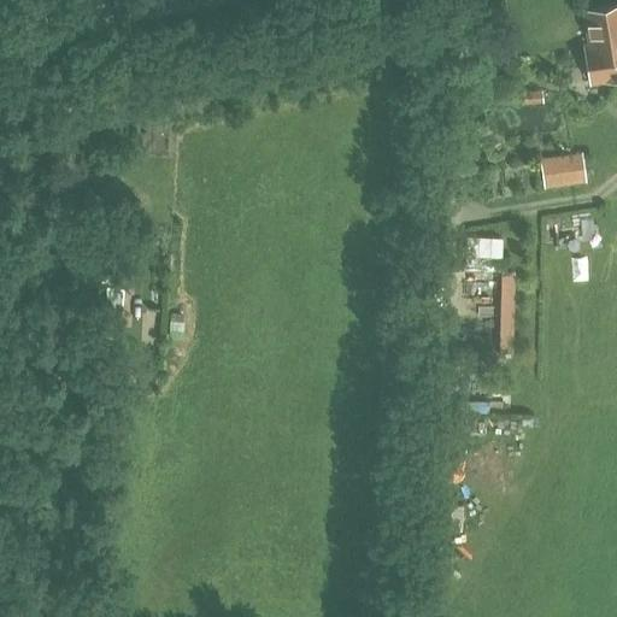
[(591,82),(607,78),(607,81),(616,78),(616,6),(586,11),(592,47),(585,48),(587,58),(582,65),(585,76),(591,78),(591,82)]
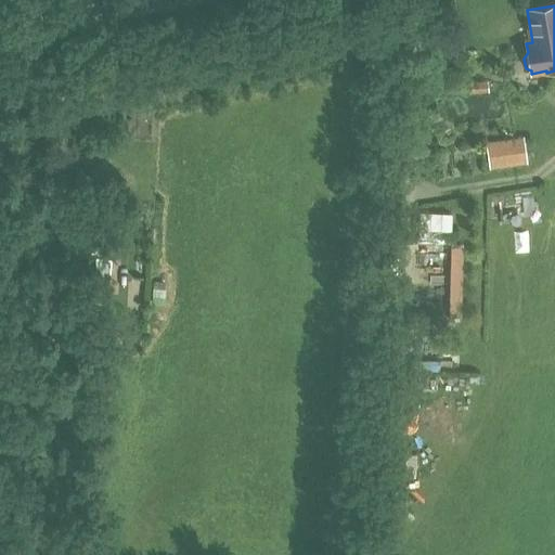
[(527,162),(524,137),(486,142),(489,167),(527,162)]
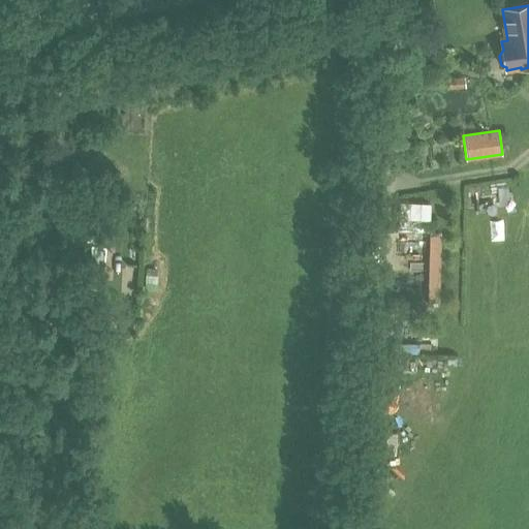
[(411,218),(441,218),(441,204),(411,204),(411,218)]
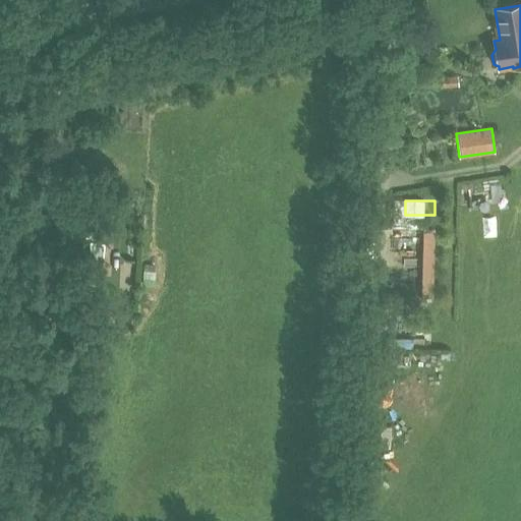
[(101,273),(103,244),(92,243),(90,272),(101,273)]
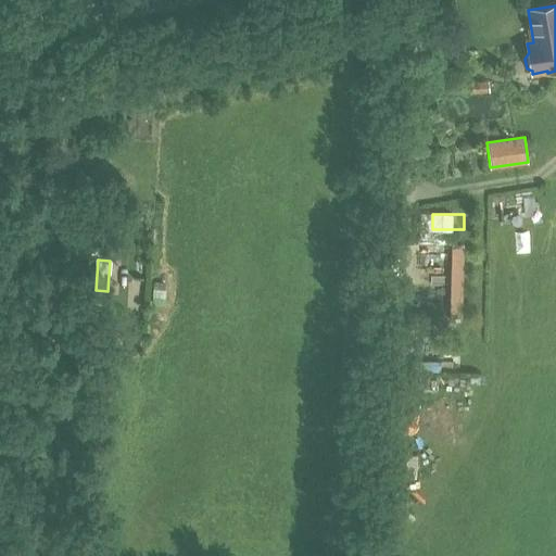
[(441,329),(442,311),(412,310),(411,327),(441,329)]
